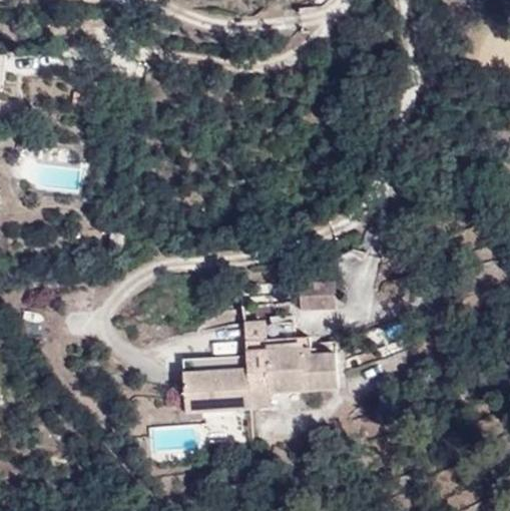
[(334,282),(299,283),(300,308),(335,307),(334,282)]
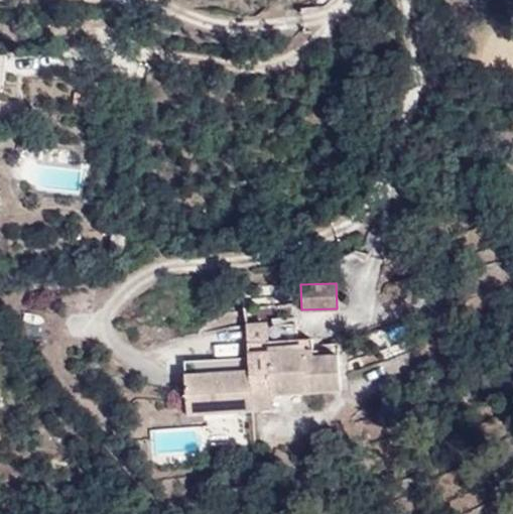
[(338,390),(335,349),(310,351),(309,339),(294,339),(293,323),(277,324),(278,340),(266,341),(265,320),(245,323),(247,358),(248,370),(250,409),(269,408),(268,395),(338,390)]
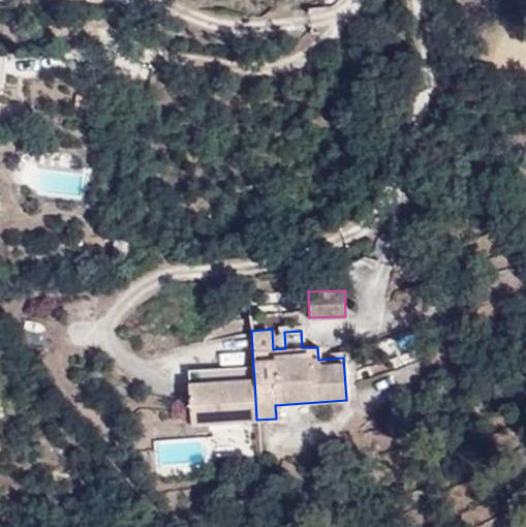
[(254,379),(253,367),(187,370),(187,382),(254,379)]
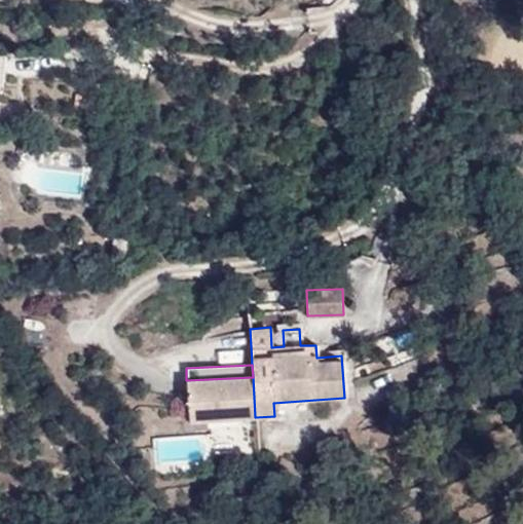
[(255,417),(253,377),(186,380),(188,421),(255,417)]
